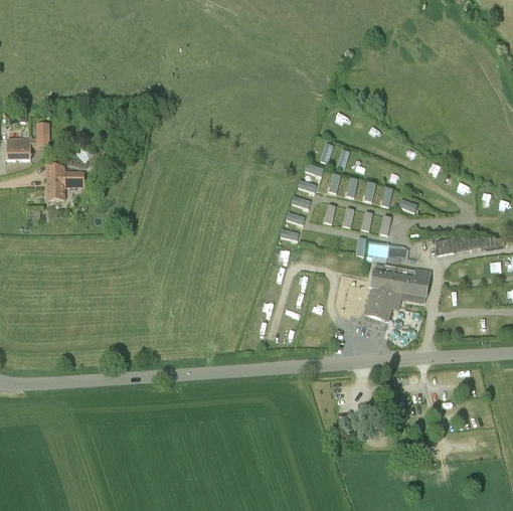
[(35,139),(15,139),(5,139),(5,159),(28,159),(28,147),(36,146),(36,145),(48,145),(48,123),(34,123),(35,139)]
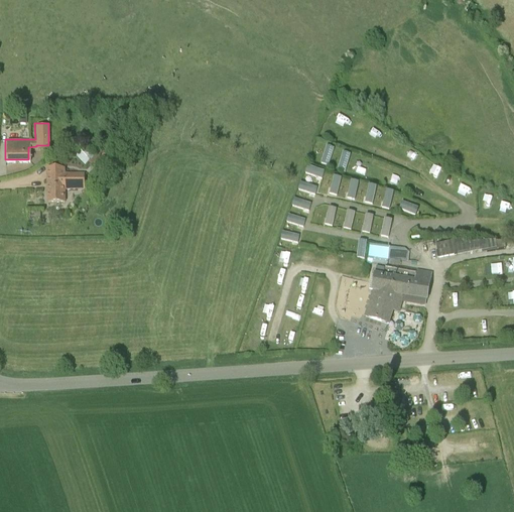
[(329,161),(334,145),(327,142),(320,159),(329,161)]
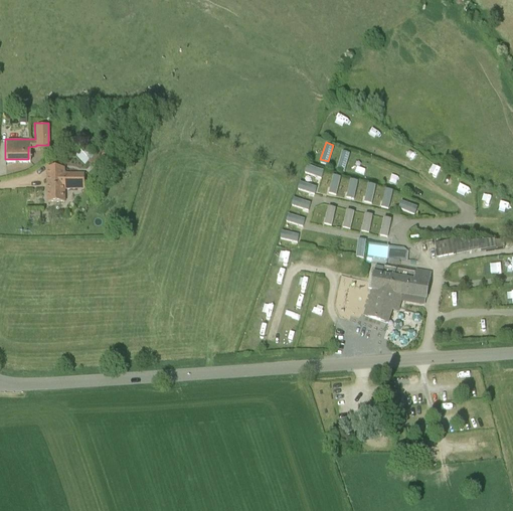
[(83,163),(87,160),(93,153),(82,143),(73,153),(83,163)]
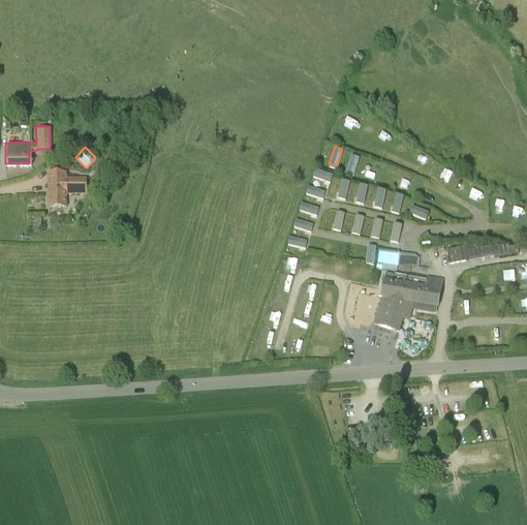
[(64,170),(57,170),(47,170),(48,204),(65,204),(65,195),(81,195),(80,165),(71,162),(64,161),(64,170)]
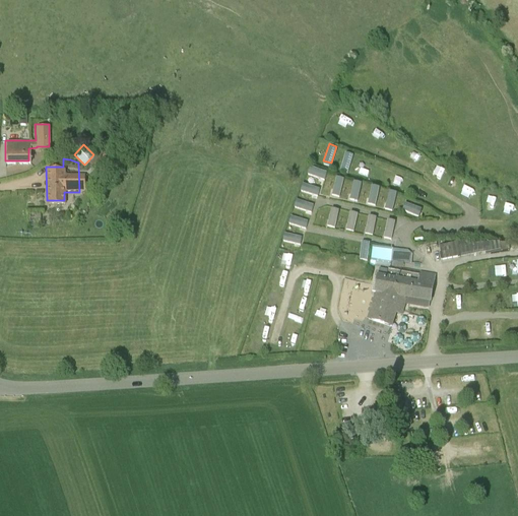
[(367,160),(363,169),(370,173),(374,165),(367,160)]
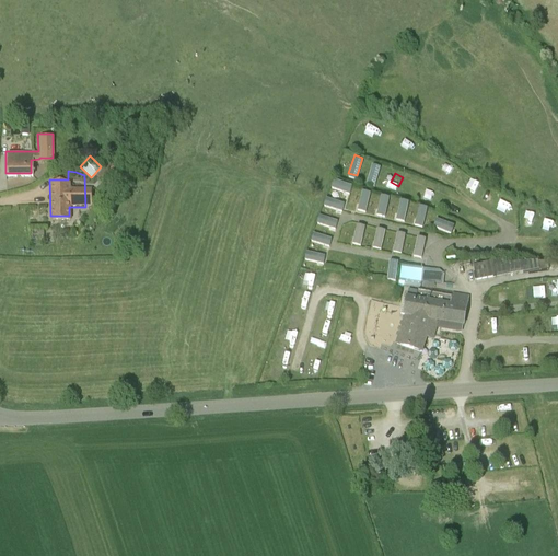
[(334,176),(330,185),(349,192),(352,183),(334,176)]
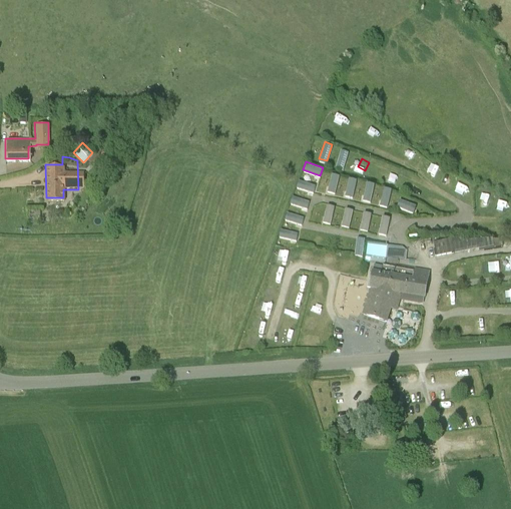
[(335,190),(340,174),(332,172),(327,188),(335,190)]
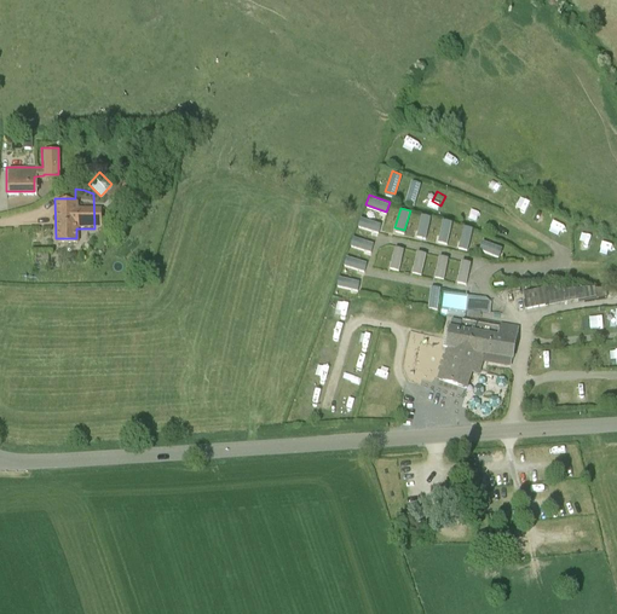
[(421,213),(416,233),(425,236),(431,215),(421,213)]
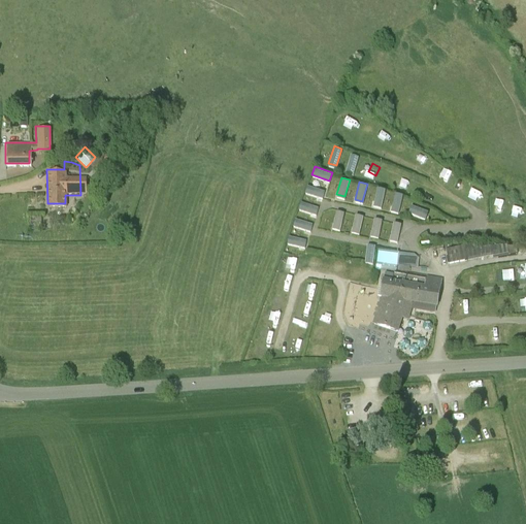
[(307,184),(304,192),(322,197),(325,189),(307,184)]
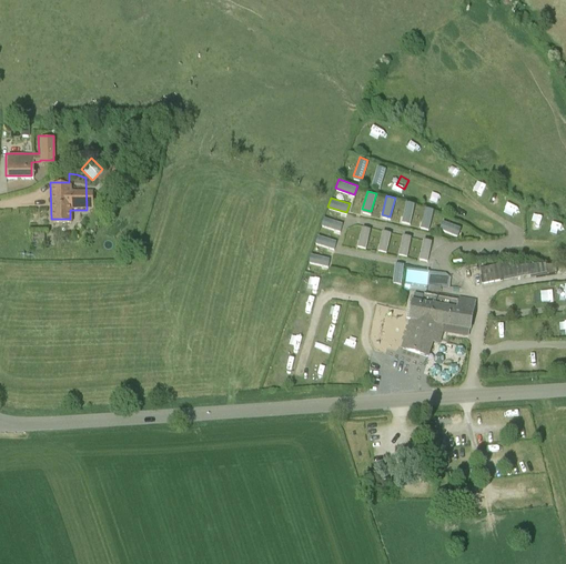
[(462,211),(465,202),(457,199),(454,209),(462,211)]
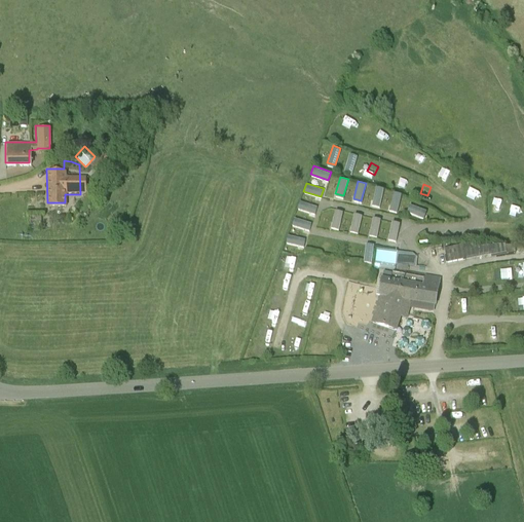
[(372,202),(380,203),(383,187),(375,185),(372,202)]
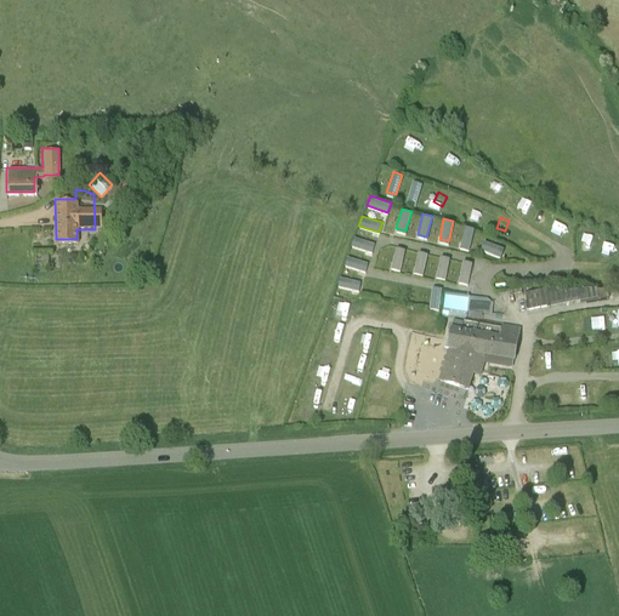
[(464,224),(459,245),(470,246),(473,227),(464,224)]
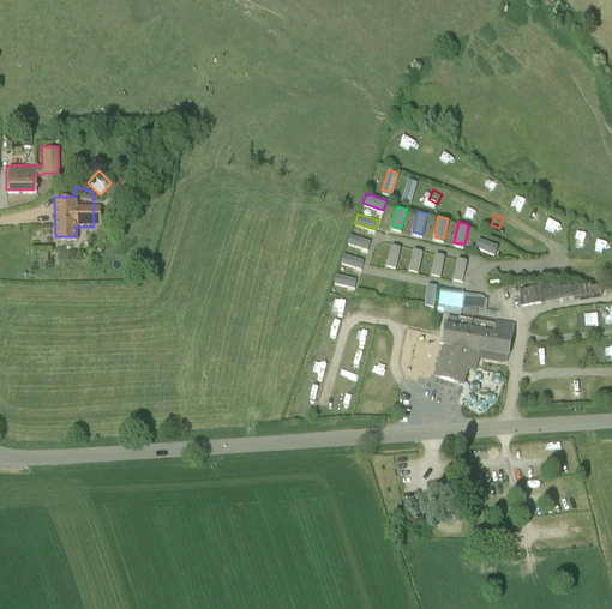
[(576,242),(588,243),(589,230),(577,229),(576,242)]
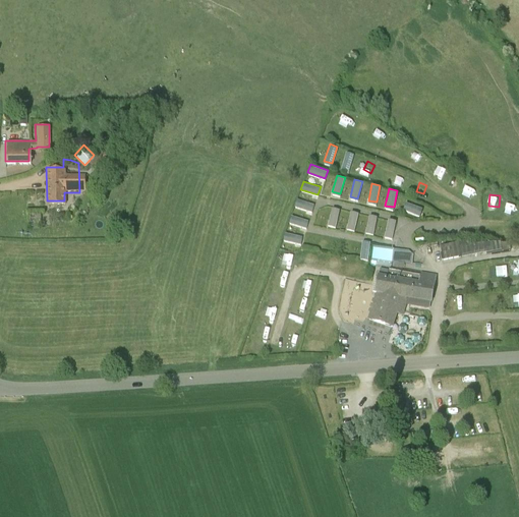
[(294,205),(310,211),(313,203),(297,196),(294,205)]
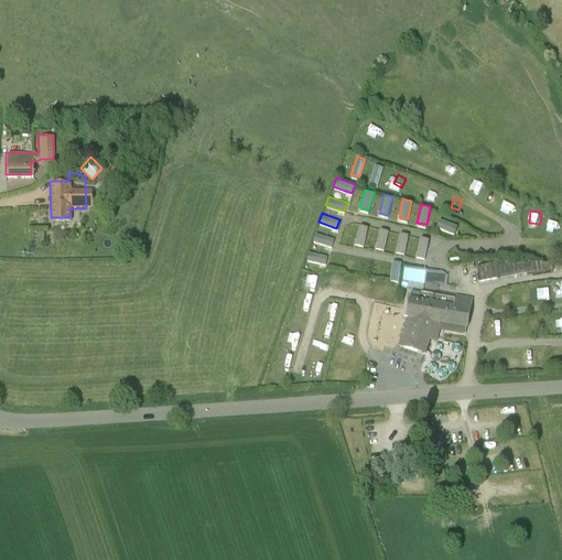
[(439,215),(435,224),(456,232),(460,223),(439,215)]
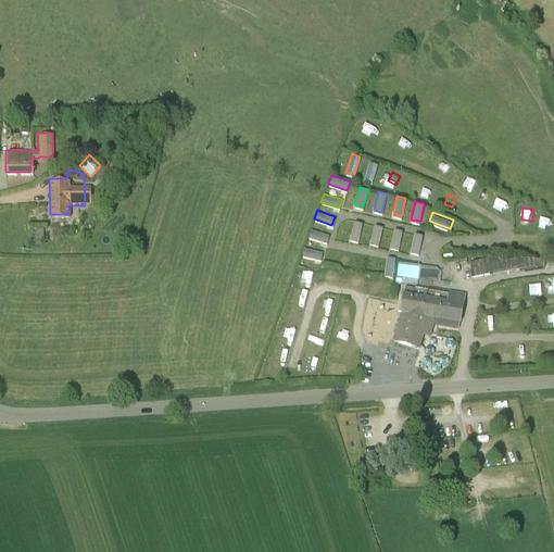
[(540,216),(538,224),(548,227),(550,218),(540,216)]
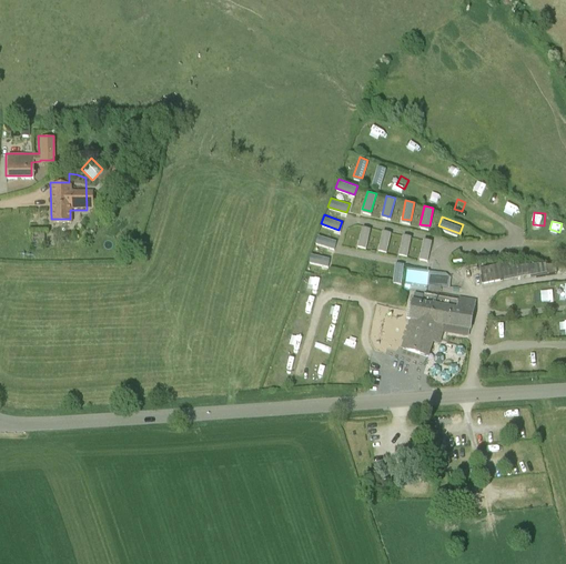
[(365,245),(372,228),(363,224),(356,243),(365,245)]
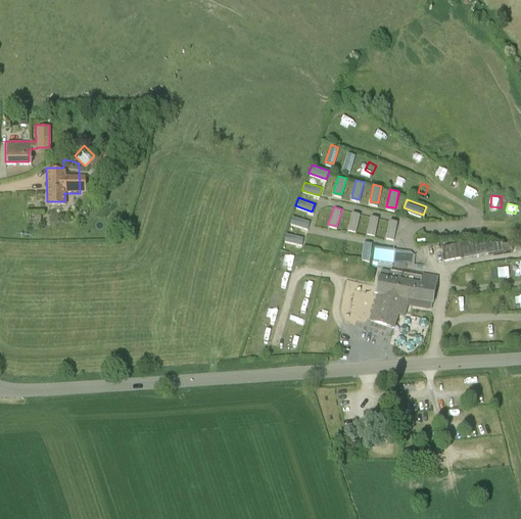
[(352,210),(347,227),(356,230),(361,213),(352,210)]
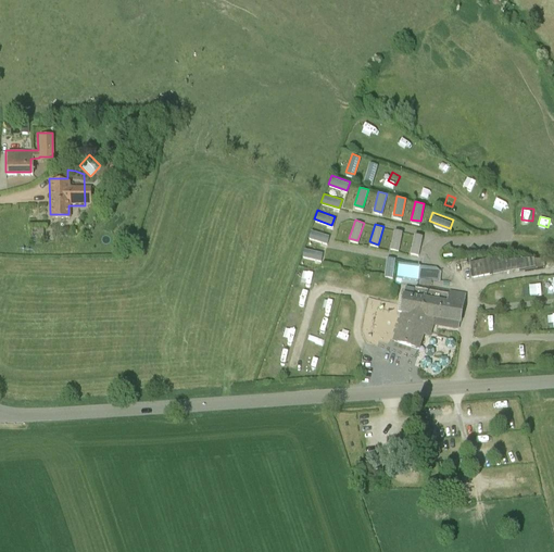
[(394,227),(390,246),(399,248),(403,229),(394,227)]
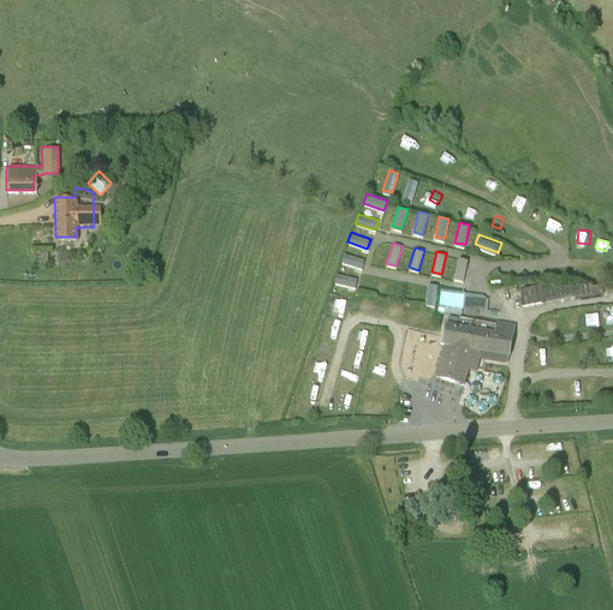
[(362,267),(364,257),(344,252),(341,262),(362,267)]
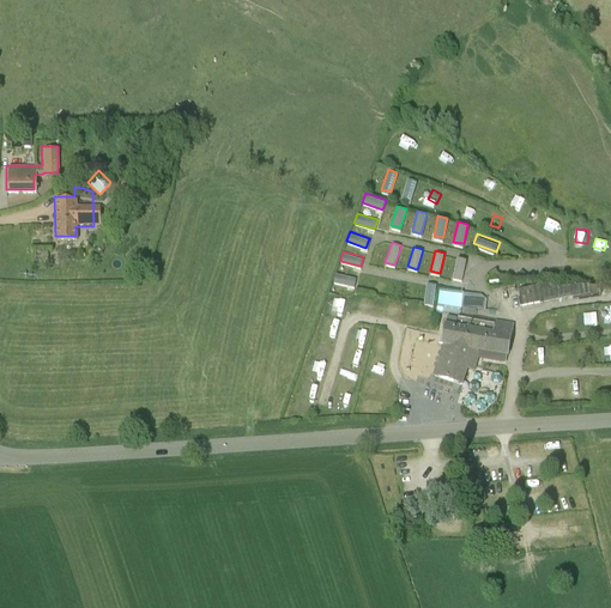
[(334,272),(333,281),(355,285),(356,275),(334,272)]
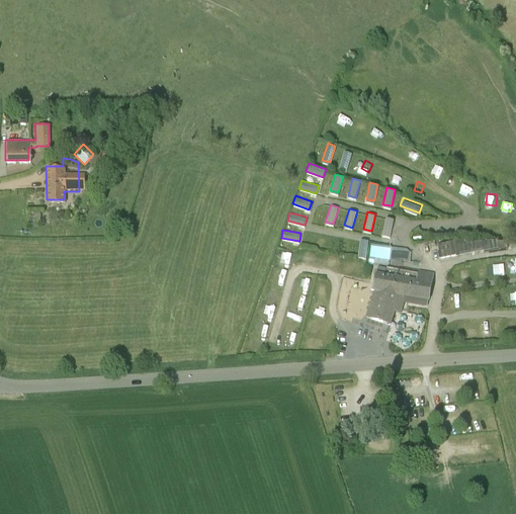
[(321,244),(323,235),(316,233),(314,243),(321,244)]
